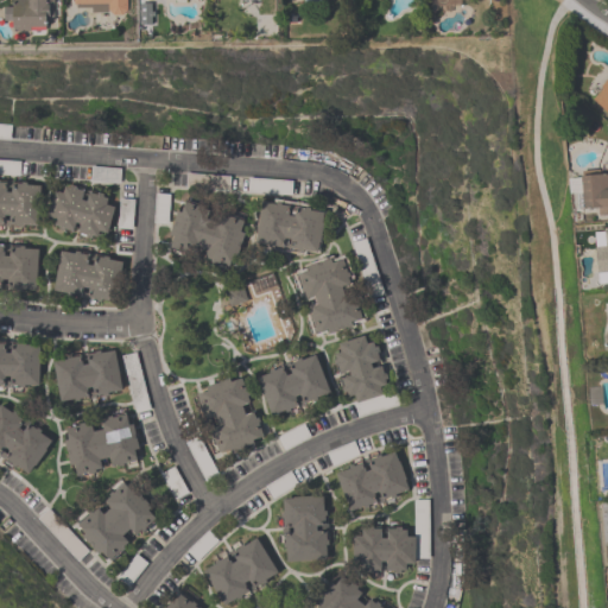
[(52,0),(54,20),(45,20),(45,26),(29,26),(29,31),(16,31),(14,27),(12,27),(12,19),(2,19),(2,6),(12,6),(12,0),(52,0)]
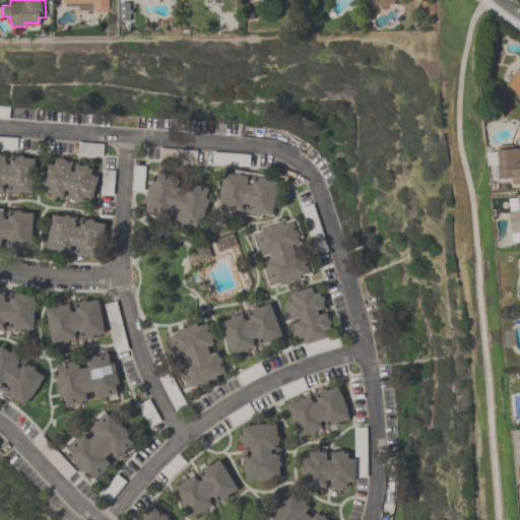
[(64,6),(64,3),(62,3),(61,0),(106,0),(107,8),(104,12),(95,12),(91,8),(91,10),(76,10),(76,6),(64,6)]
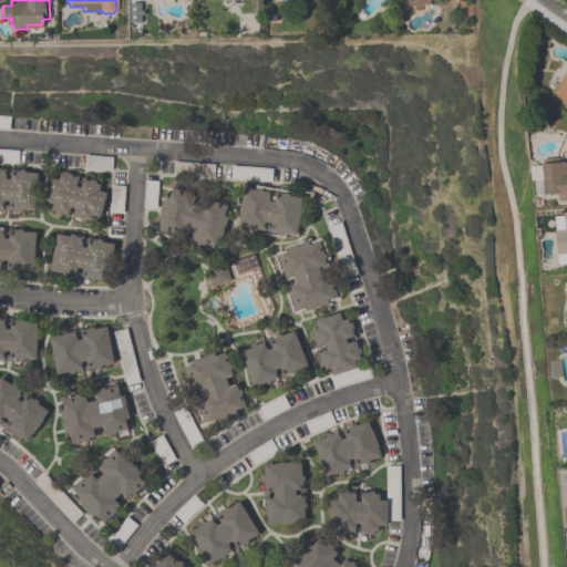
[(130,2),(141,2),(141,10),(143,10),(143,14),(141,14),(141,22),(130,23),(130,2)]
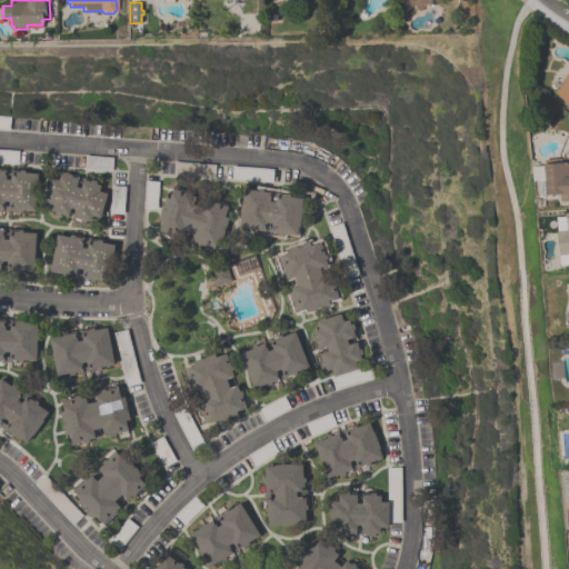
[(568,106),(553,92),(562,82),(561,80),(568,70),(568,106)]
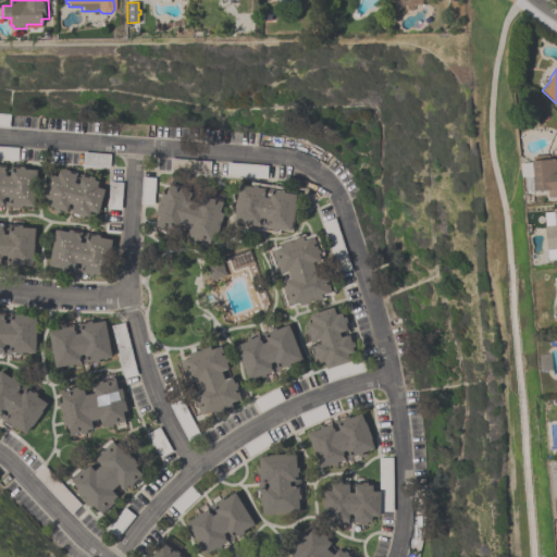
[(531,160),(556,158),(556,194),(547,196),(547,189),(534,190),(534,189),(529,190),(528,176),(532,176),(531,160)]
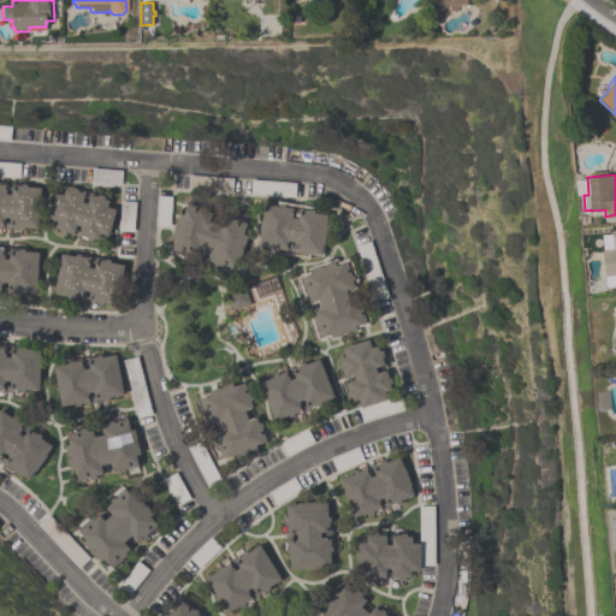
[(0,182),(41,185),(39,232),(0,227),(0,182)]
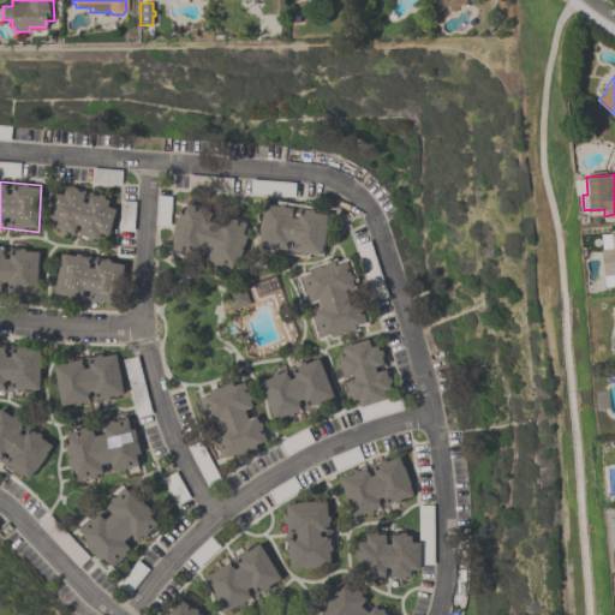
[(294,184),(252,184),(252,197),(294,197),(294,184)]
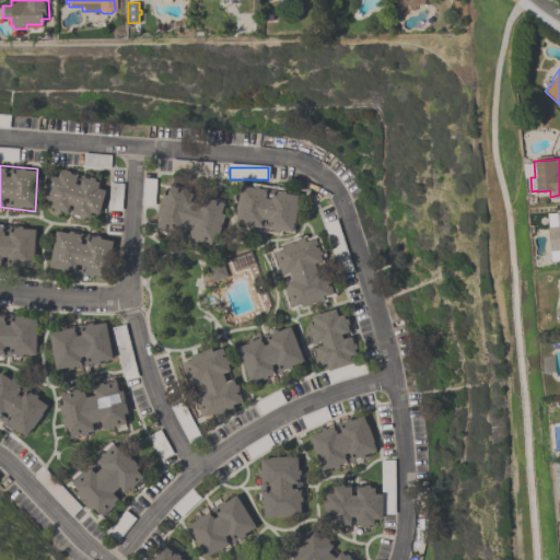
[(97,221),(107,183),(50,170),(42,209),(97,221)]
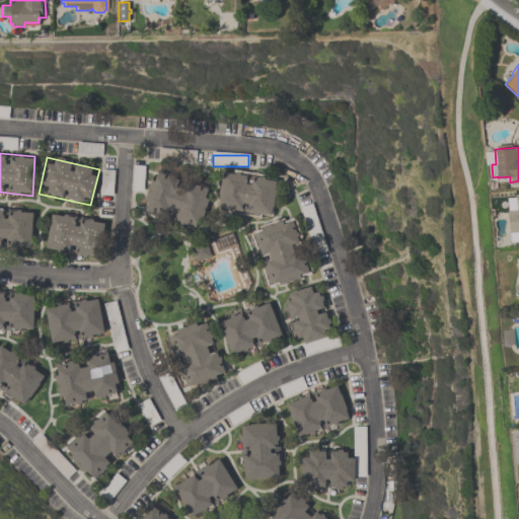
[(154,169),(142,212),(198,229),(211,187),(154,169)]
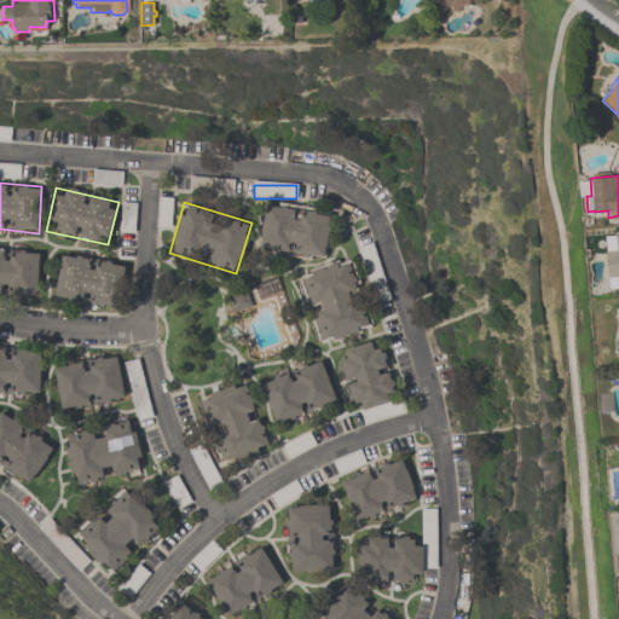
[(267,204),(259,249),(324,259),(330,214),(267,204)]
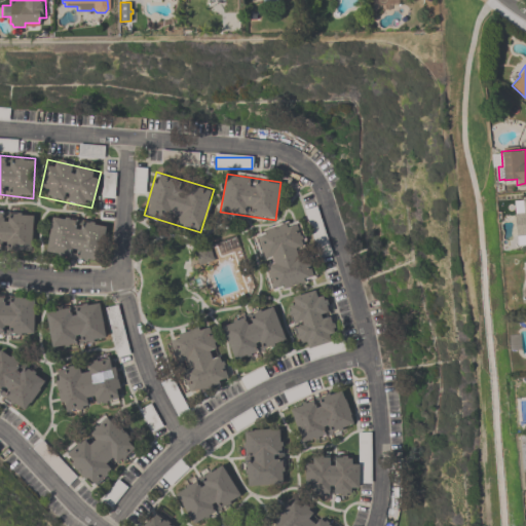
[(525,245),(516,245),(513,200),(522,200),(522,199),(525,198),(525,245)]
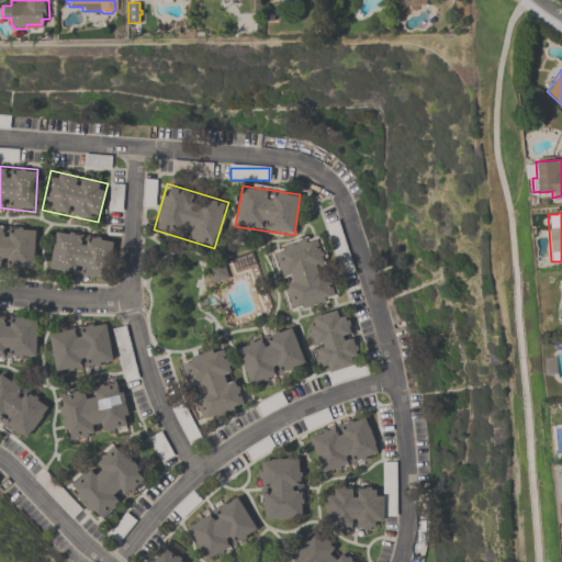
[(0,226),(0,267),(34,269),(35,231),(0,226)]
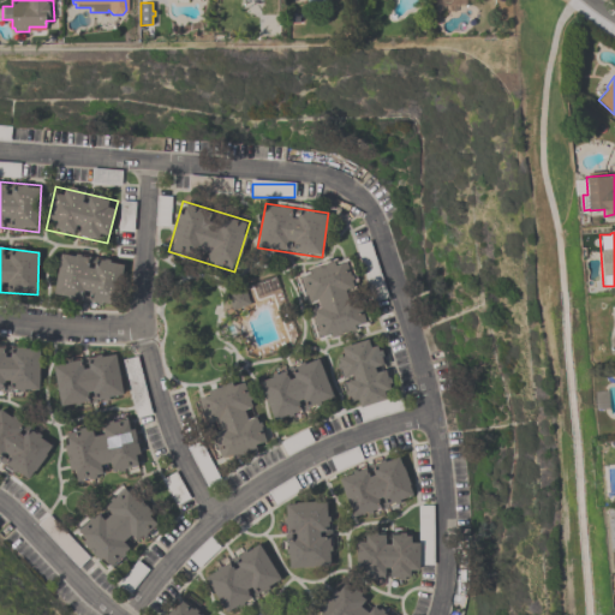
[(61,252),(54,296),(117,306),(124,263),(61,252)]
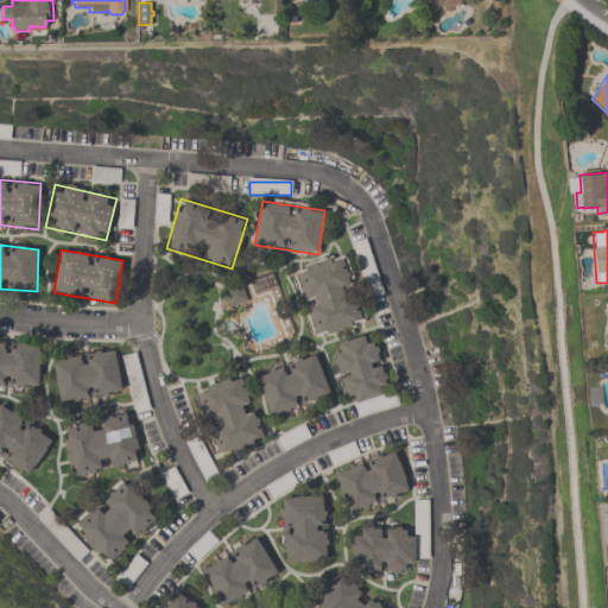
[(292,272),(312,339),(365,323),(343,255),(292,272)]
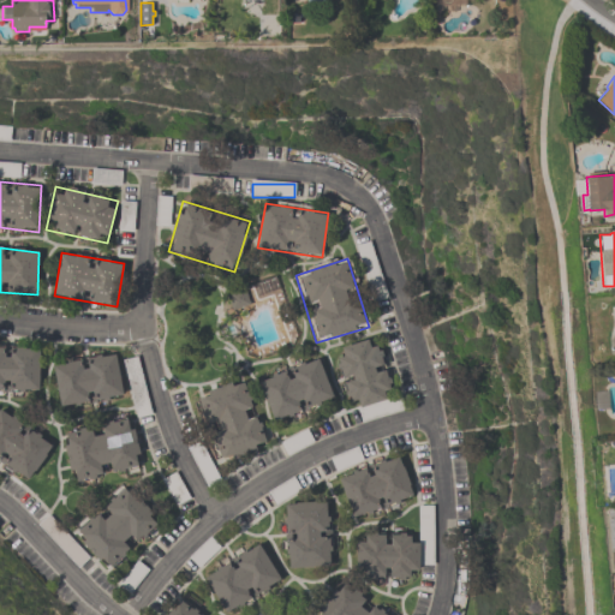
[(226,293),(243,290),(249,304),(231,310),(226,293)]
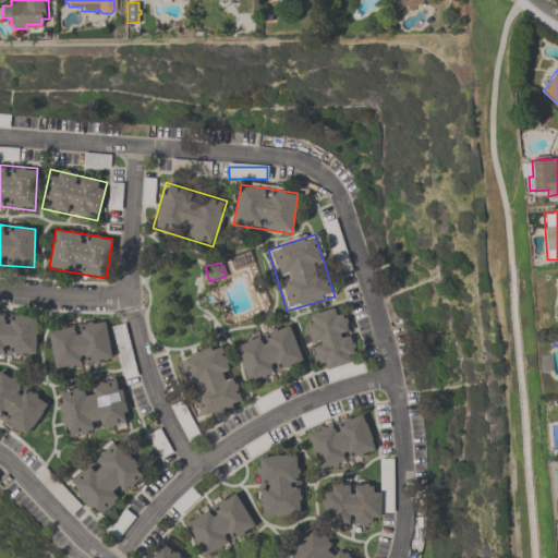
[(303,318),(319,372),(359,361),(340,306),(303,318)]
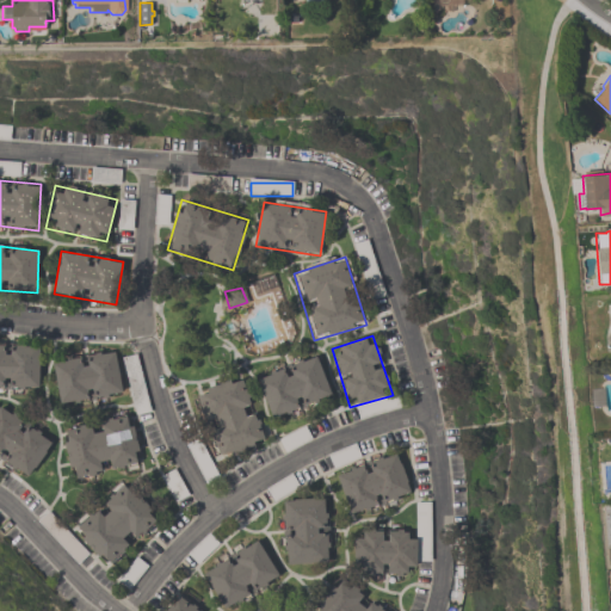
[(0,343),(0,390),(39,390),(39,345),(0,343)]
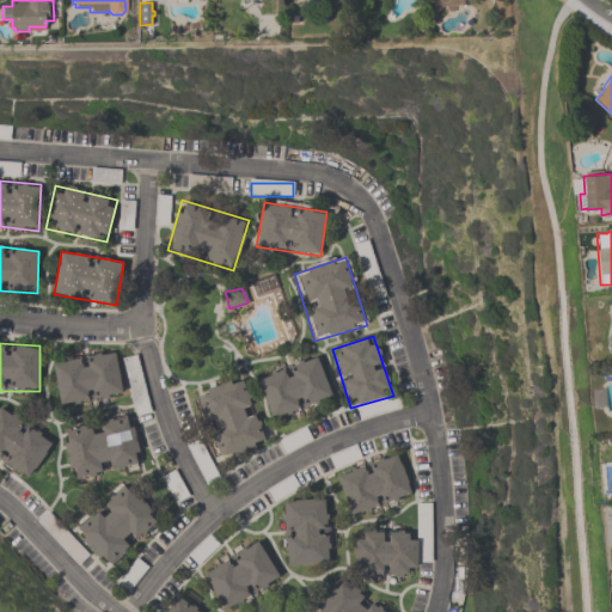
[(50,361),(61,408),(129,396),(115,352),(50,361)]
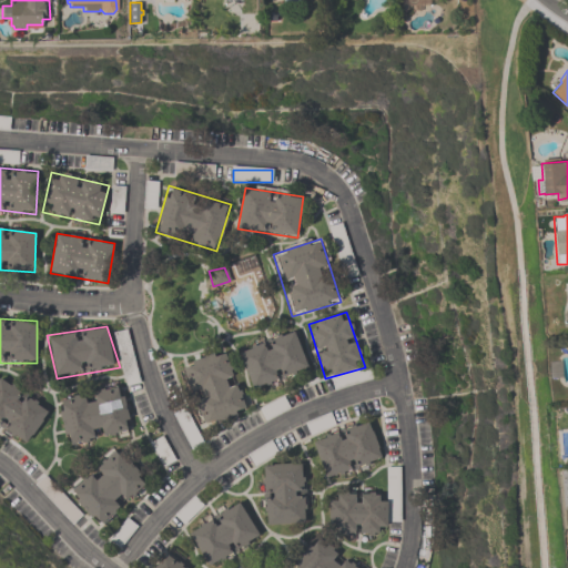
[(240,351),(254,389),(307,367),(295,330),(240,351)]
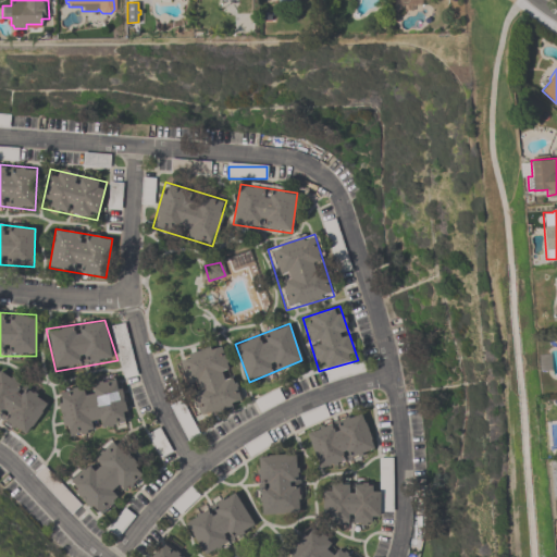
[(178,359),(196,416),(243,401),(220,345),(178,359)]
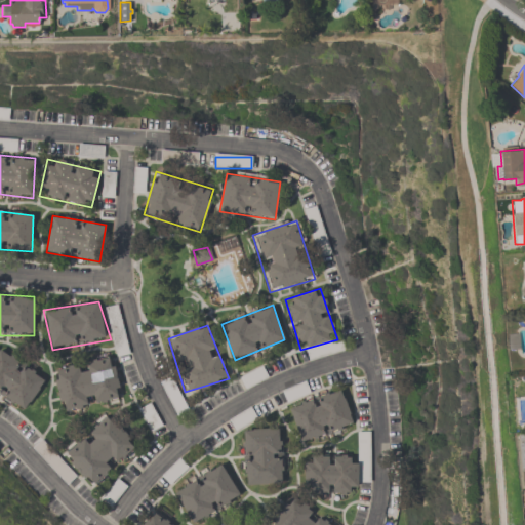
[(1,348),(0,349),(0,396),(23,412),(46,379),(1,348)]
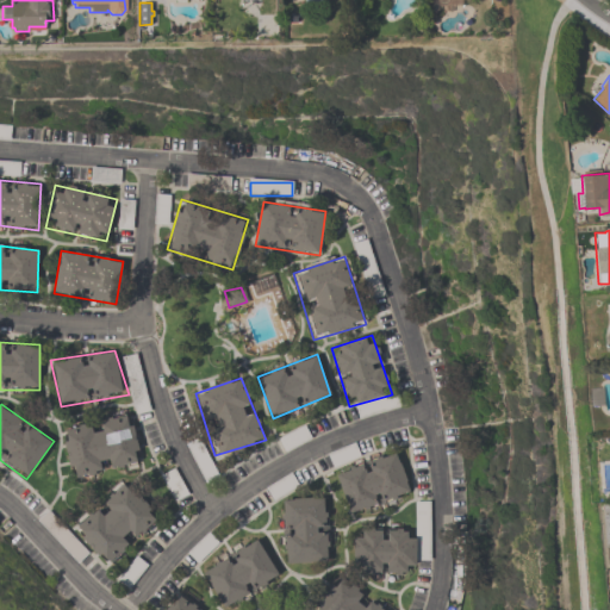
[(60,429),(69,480),(139,462),(128,414),(60,429)]
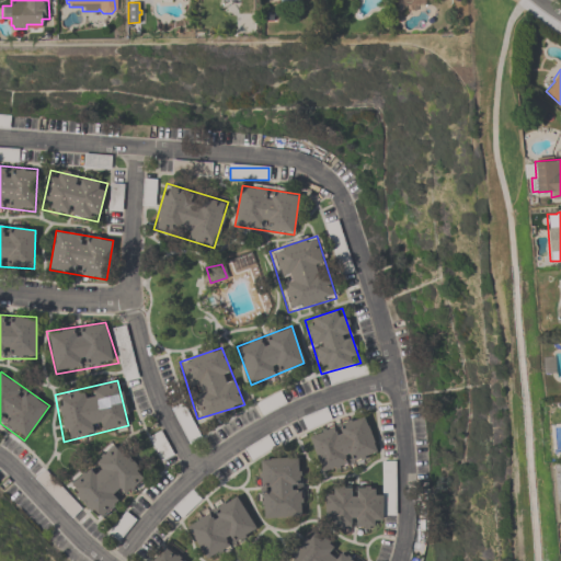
[(309,436),(323,473),(378,451),(364,416),(309,436)]
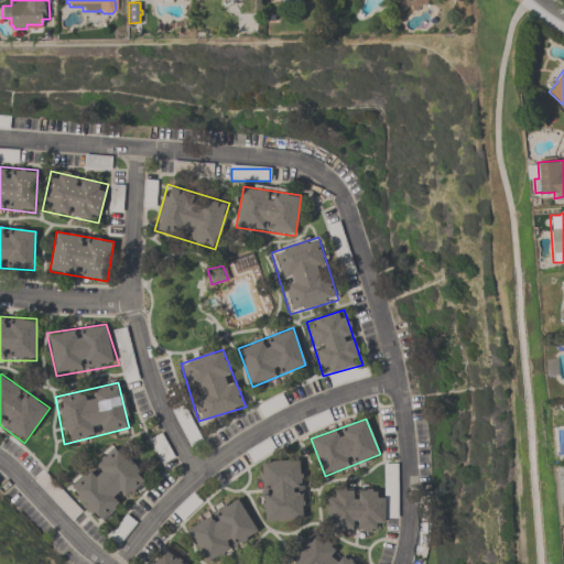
[(100,523),(149,479),(115,444),(66,490),(100,523)]
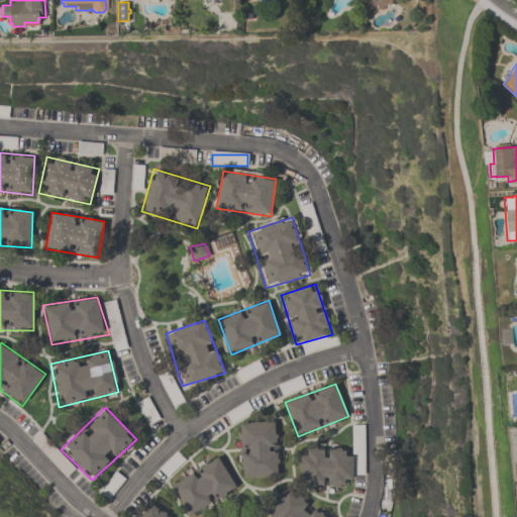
[(240,425),(243,478),(278,476),(274,423),(240,425)]
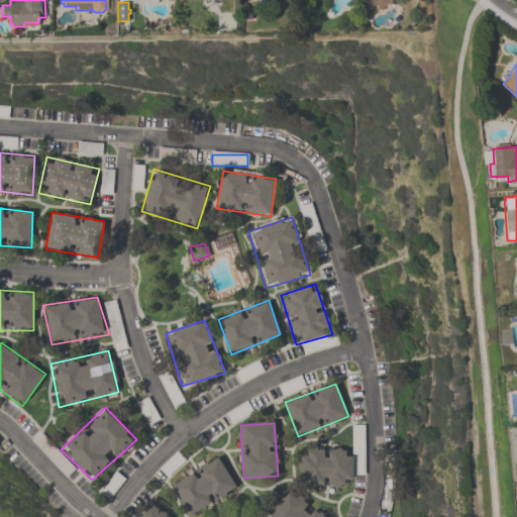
[(308,450),(308,456),(300,456),(299,479),(307,479),(307,485),(310,485),(310,487),(315,487),(315,485),(324,485),(324,478),(329,478),(329,485),(336,485),(336,487),(341,487),(341,485),(345,485),(345,482),(352,482),(352,456),(345,456),(345,450),(341,450),(341,448),(336,448),(336,450),(329,450),(329,457),(324,457),(324,449),(317,449),(317,447),(312,447),(312,450),(308,450)]
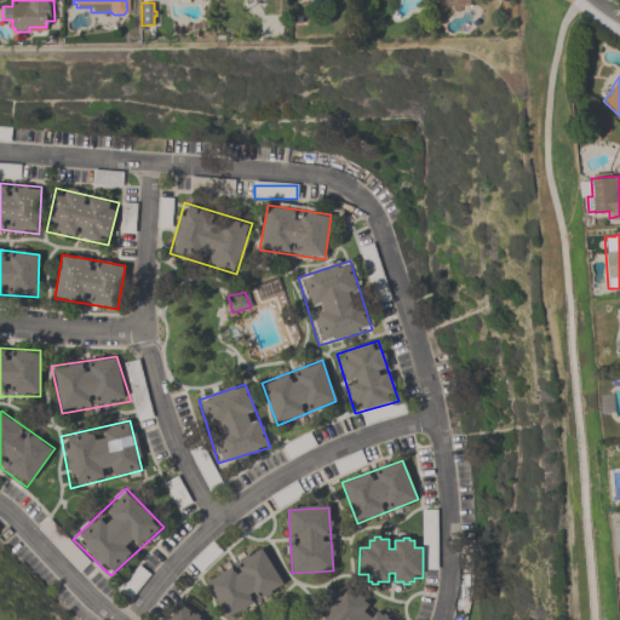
[(260,550),(282,584),(228,618),(206,581),(260,550)]
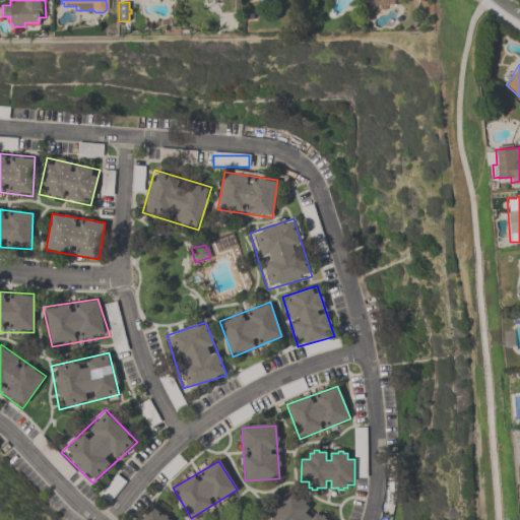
[(271,519),(293,494),(326,519),(271,519)]
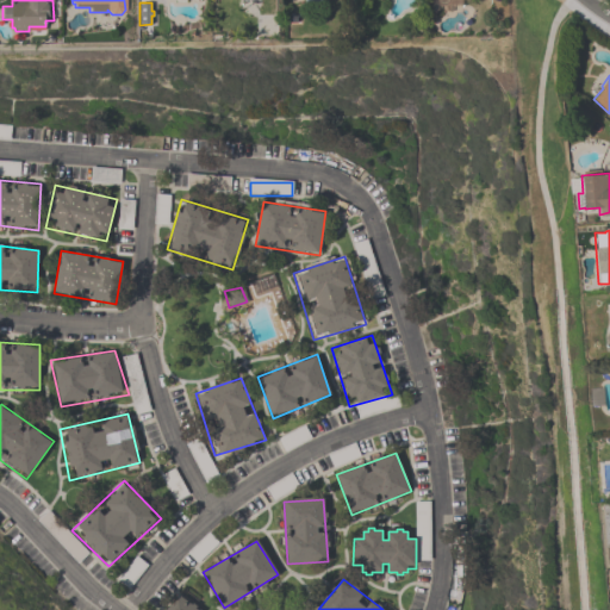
[(167,609),(199,609),(179,595),(167,609)]
